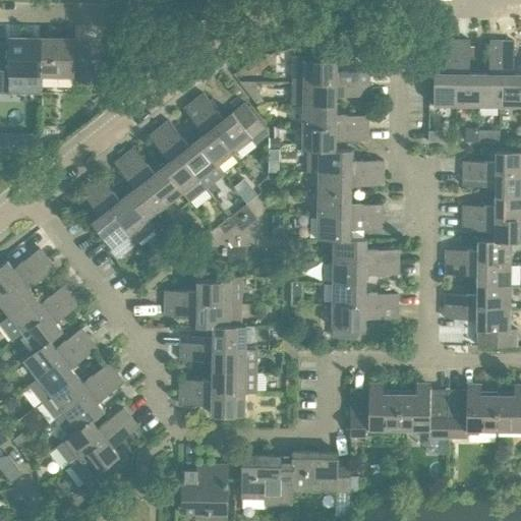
[(0,93),(41,94),(41,73),(42,38),(9,37),(8,46),(0,45),(0,93)]
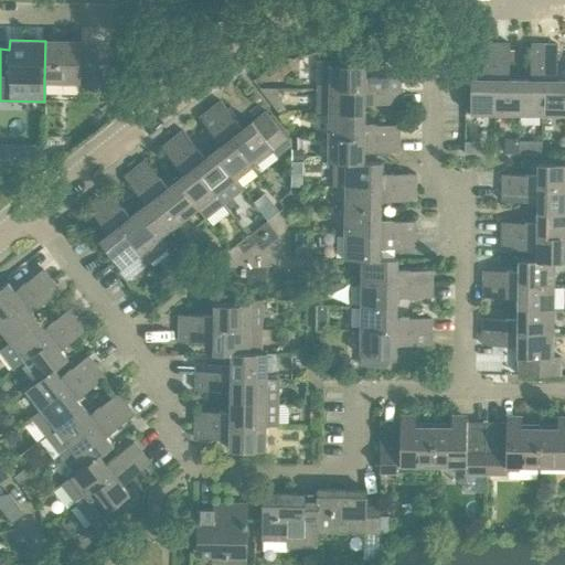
[(81,41),(45,41),(44,80),(78,81),(78,91),(98,91),(98,51),(81,50),(81,41)]
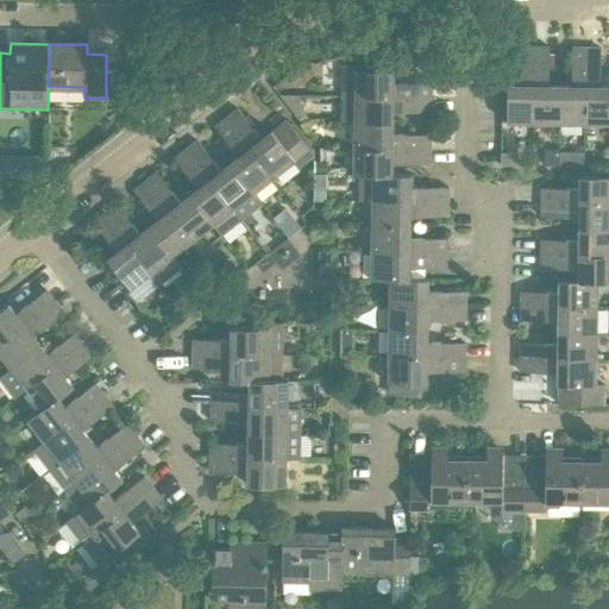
[(532,123),(533,46),(520,46),(520,83),(506,83),(506,123),(532,123)]
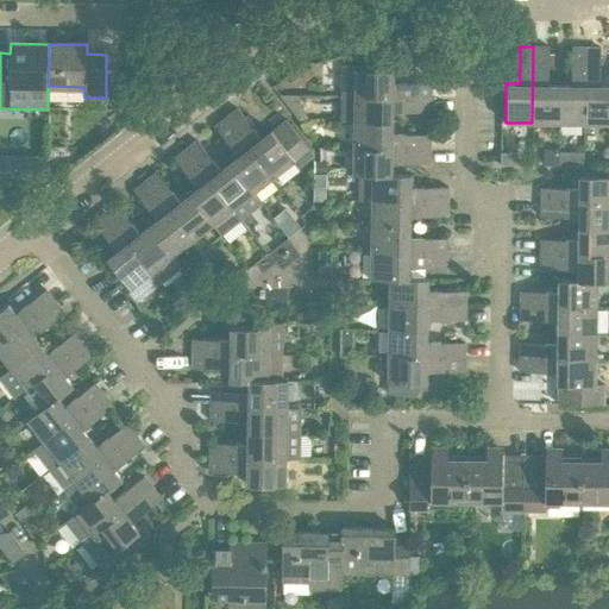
[(558,124),(558,85),(548,85),(550,46),(533,46),(532,123),(558,124)]
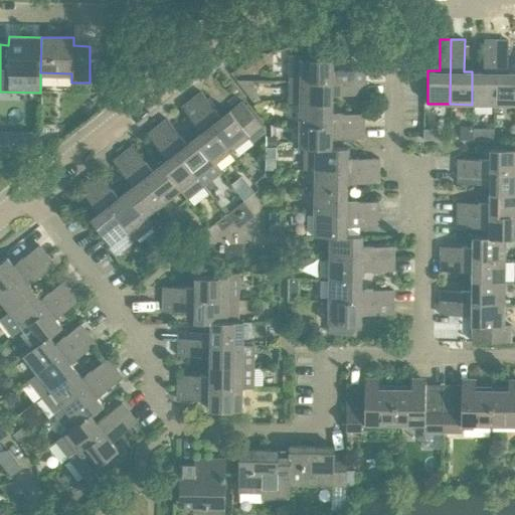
[(494,105),(494,39),(483,39),(483,71),(472,71),(472,105),(494,105)]
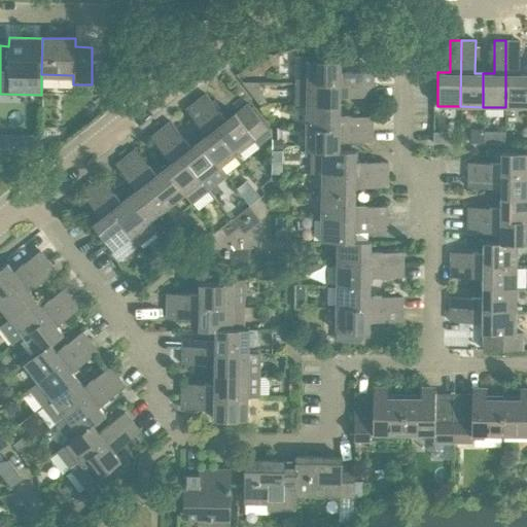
[(526,107),(526,73),(519,73),(519,40),(505,40),(505,107),(526,107)]
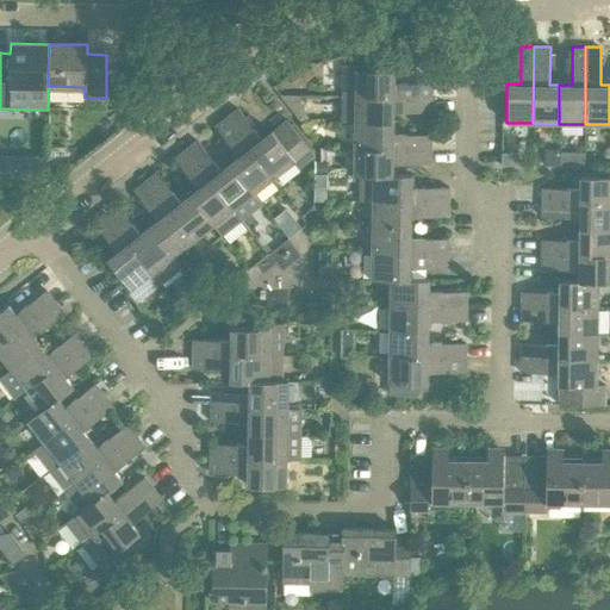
[(313,76),(304,63),(288,75),(298,88),(313,76)]
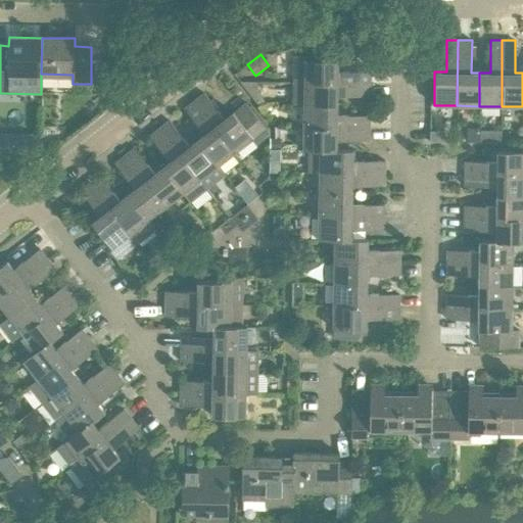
[(295,82),(371,83),(371,70),(339,70),(339,60),(317,59),(317,55),(295,55),(295,82)]
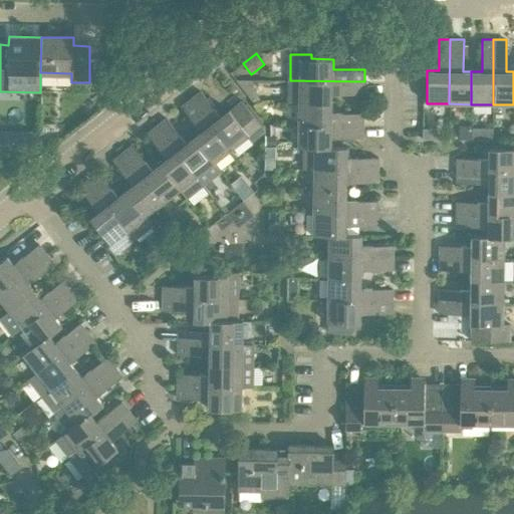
[(364,94),(364,81),(290,80),(289,102),(300,103),(331,103),(332,93),(364,94)]
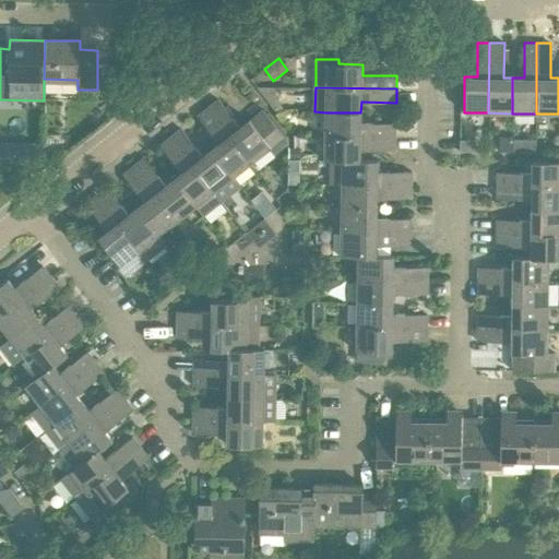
[(219,98),(209,107),(252,162),(271,146),(274,152),(288,141),(264,109),(250,120),(249,119),(241,126),(219,98)]
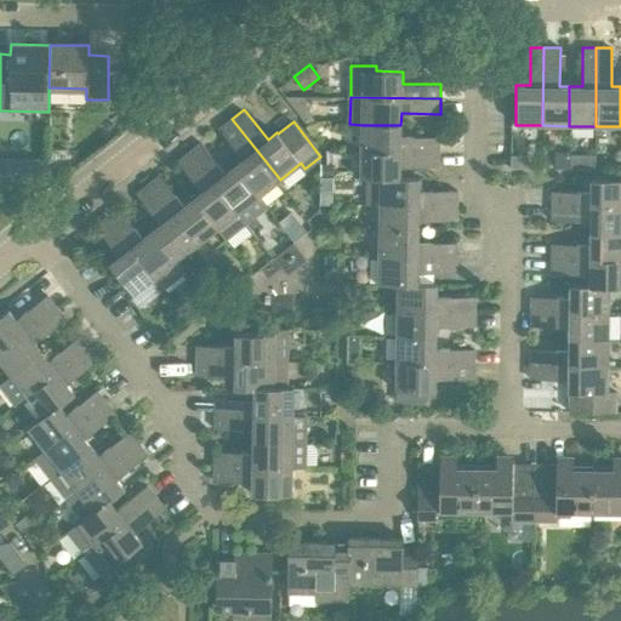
[(232,119),(220,127),(244,158),(235,165),(258,195),(280,180),(232,119)]
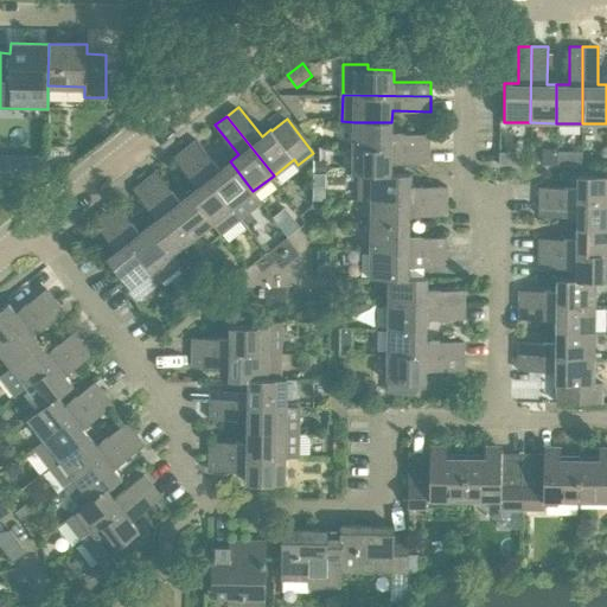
[(355,122),(353,135),(353,148),(429,149),(429,134),(391,134),(391,122),(355,122)]
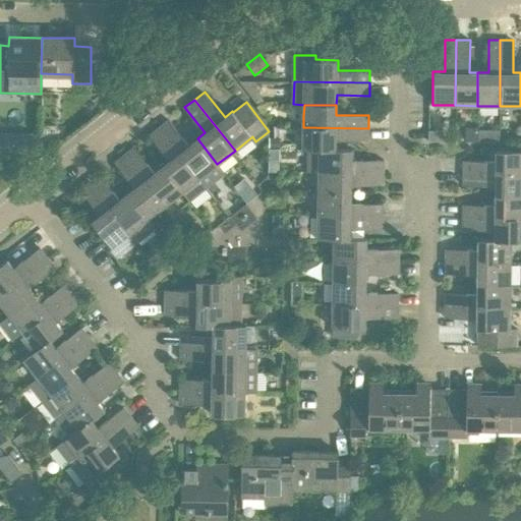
[(169,119),(159,126),(199,178),(207,187),(224,173),(217,164),(197,138),(189,145),(169,119)]
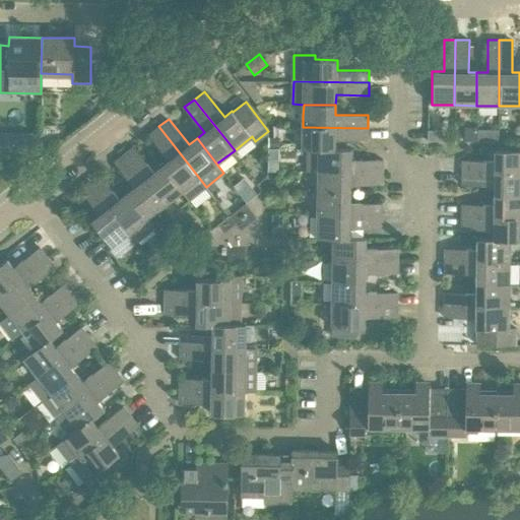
[(158,126),(149,134),(170,159),(161,166),(182,191),(189,200),(206,187),(199,178),(158,126)]
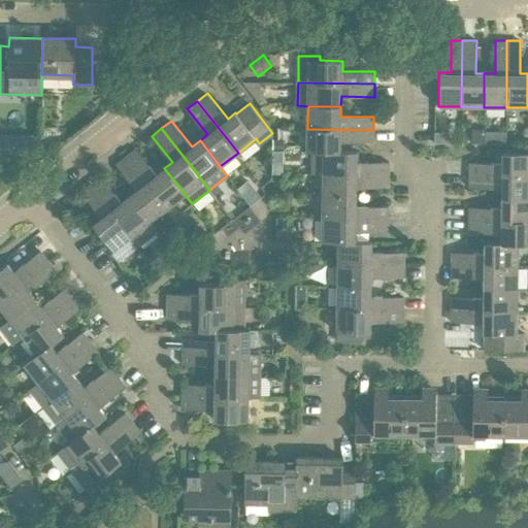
[(373,141),(373,130),(307,129),(307,152),(312,152),(323,152),(340,152),(340,151),(340,141),(373,141)]
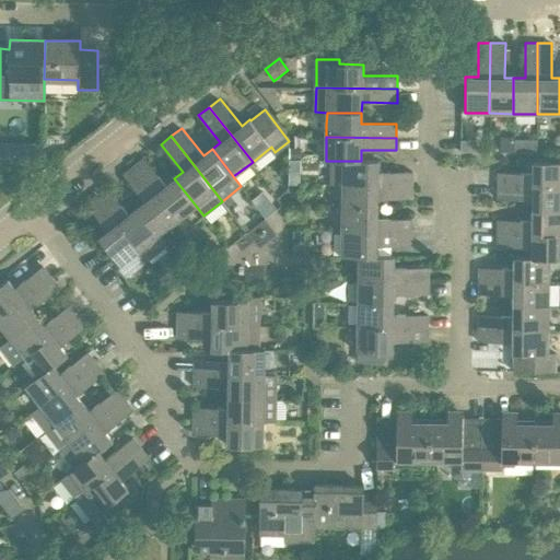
[(513,137),(500,137),(500,153),(512,153),(513,137)]
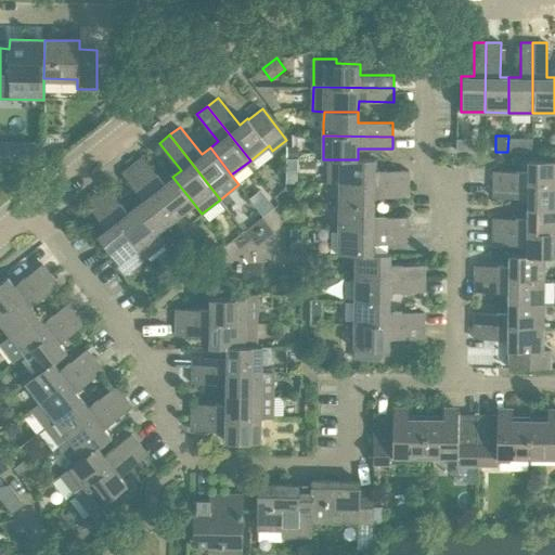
[(18,142),(0,141),(0,163),(18,163),(18,142)]
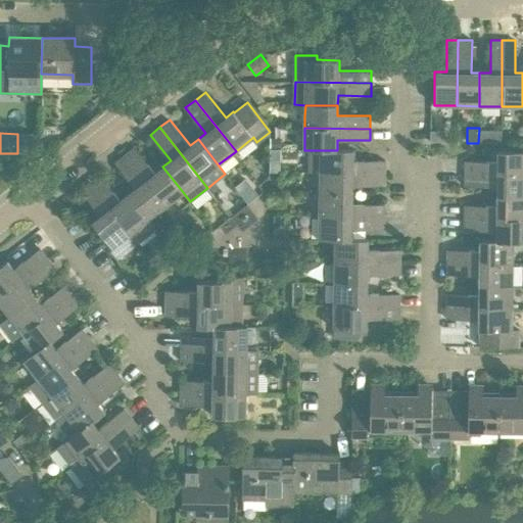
[(270,139),(270,150),(279,150),(280,140),(270,139)]
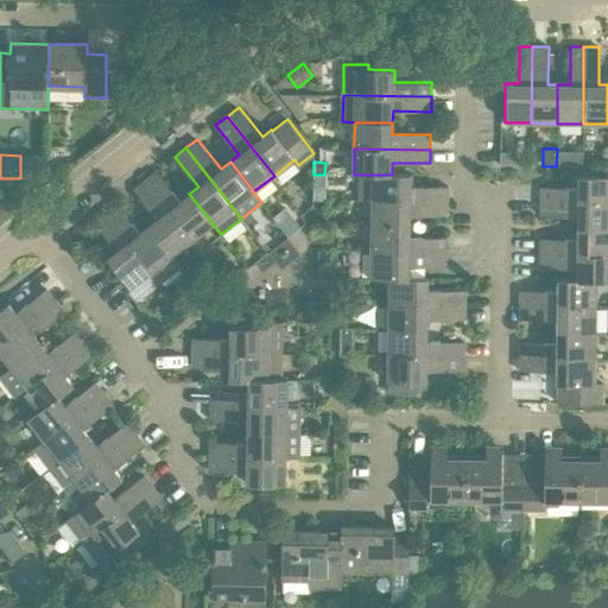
[(157,170),(146,179),(192,239),(213,223),(189,194),(181,201),(157,170)]
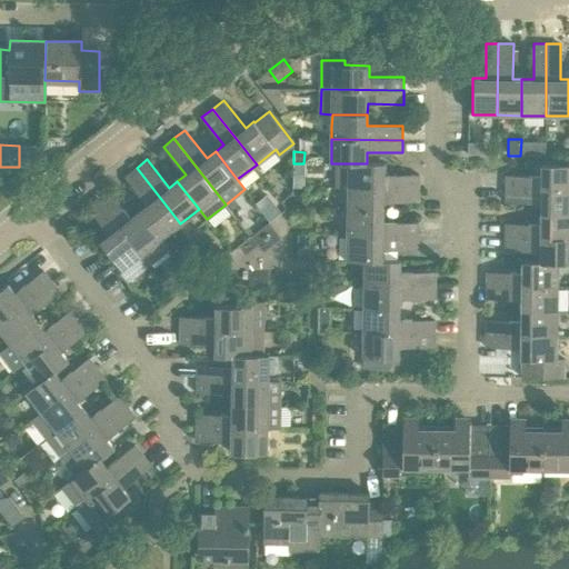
[(348,187),(419,188),(419,175),(383,175),(385,162),(367,162),(367,163),(348,163),(337,163),(336,188),(348,188),(348,187)]
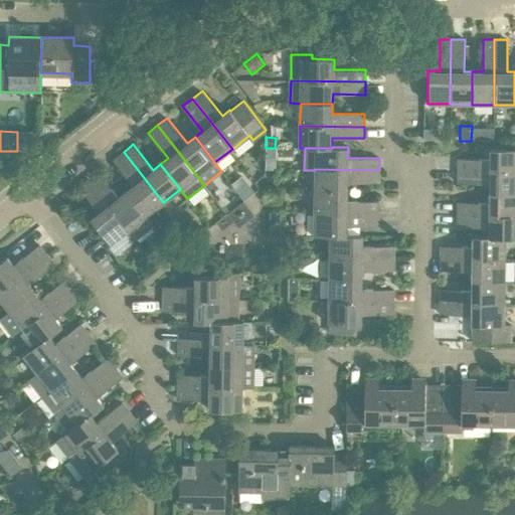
[(459,159),(458,170),(514,170),(514,148),(490,148),(490,160),(459,159)]
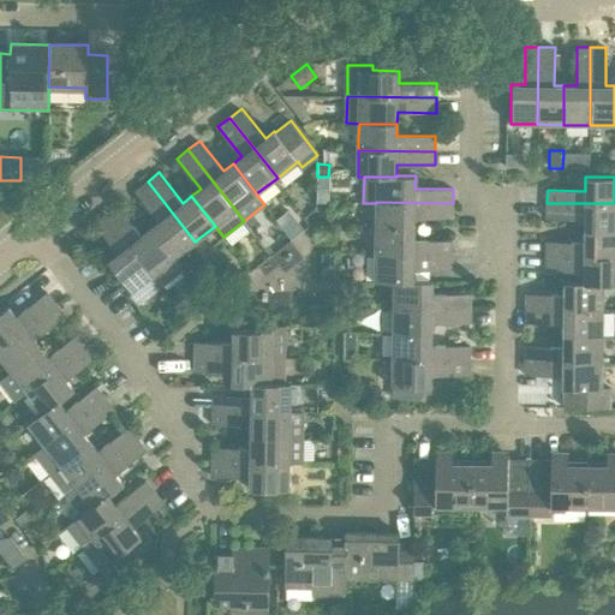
[(148,181),(136,190),(160,221),(151,227),(175,257),(195,242),(148,181)]
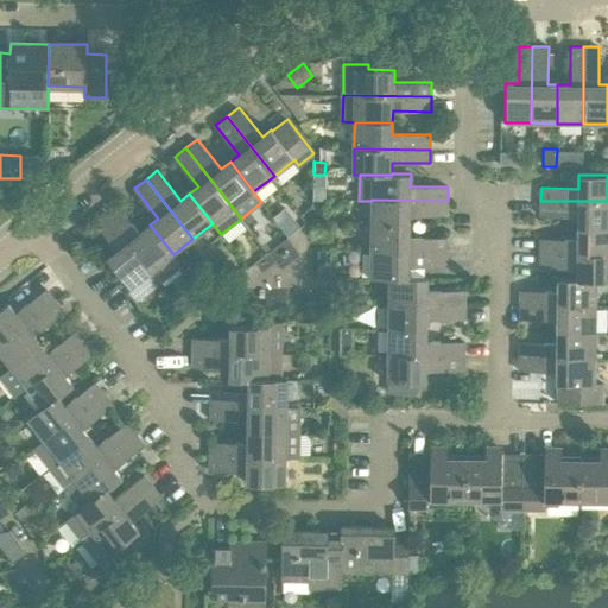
[(448,215),(448,201),(372,200),(372,201),(372,226),(410,226),(410,215),(448,215)]
